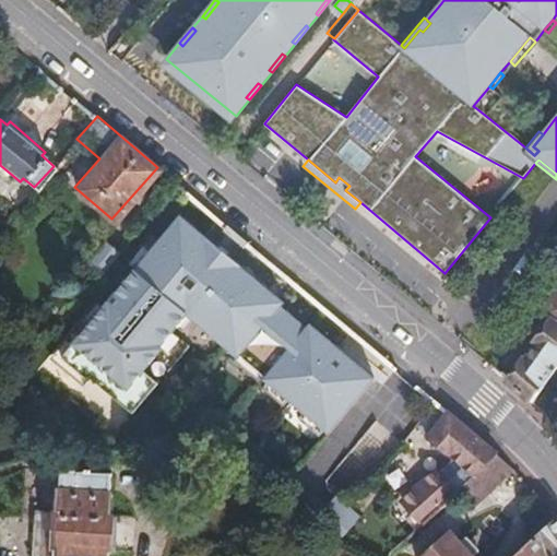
[(217,246),(179,214),(150,250),(135,267),(104,305),(87,324),(79,334),(61,355),(89,377),(90,379),(91,376),(132,411),(158,381),(182,352),(166,338),(172,330),(176,324),(188,310),(194,316),(211,330),(210,332),(237,355),(239,353),(265,375),(263,377),(267,380),(288,397),(304,411),(324,428),(328,430),(374,376),(309,322),(307,327),(281,304),(283,300),(228,255),(217,246)]
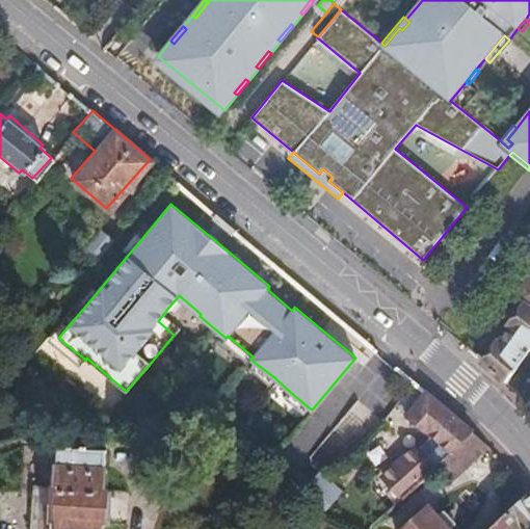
[(90,260),(112,235),(100,223),(77,248),(90,260)]
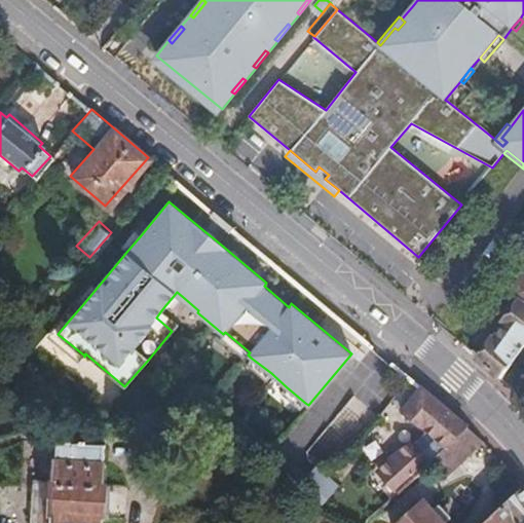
[(208,227),(204,231),(215,239),(217,235),(208,227)]
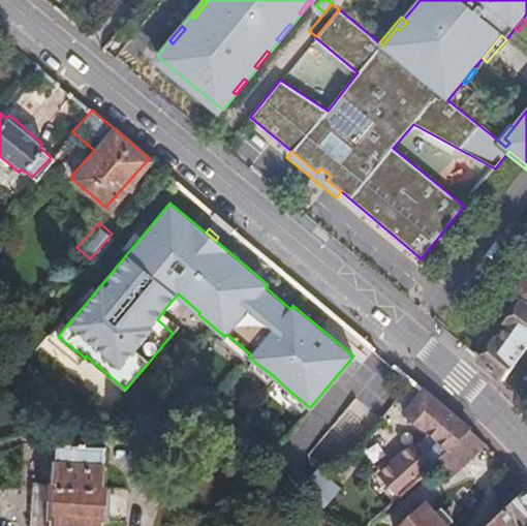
[(128,252),(142,237),(136,231),(123,247),(128,252)]
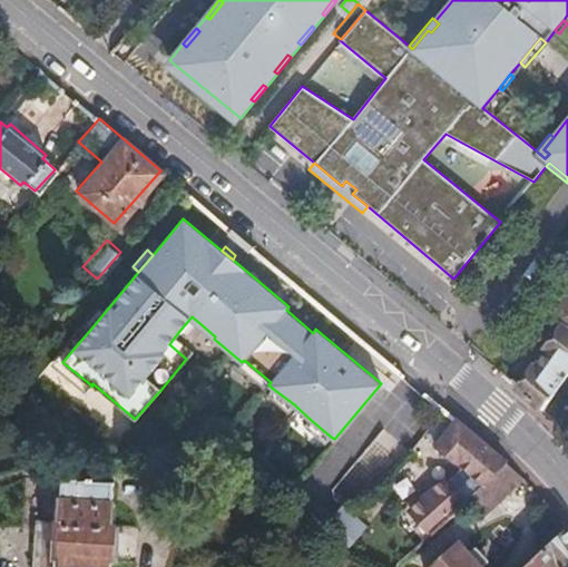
[(531,368),(516,389),(517,389),(541,409),(567,371),(567,301),(562,301),(558,302),(554,305),(551,309),(550,314),(550,319),(552,323),(556,325),(559,329),(545,350),(547,352),(535,370),(531,368)]
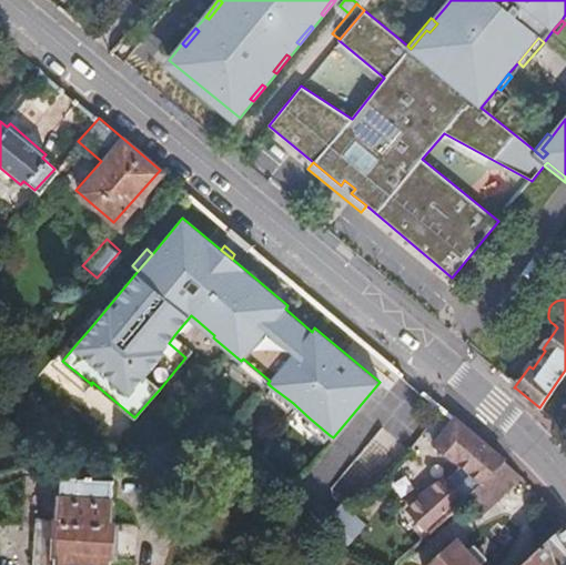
[(89,330),(105,310),(99,305),(82,325),(89,330)]
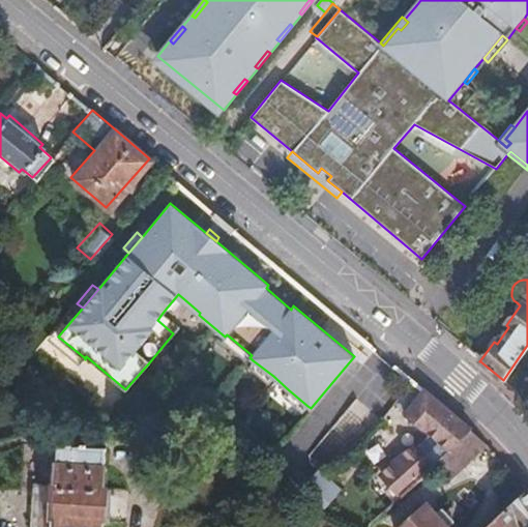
[(184,299),(178,294),(167,308),(173,313),(184,299)]
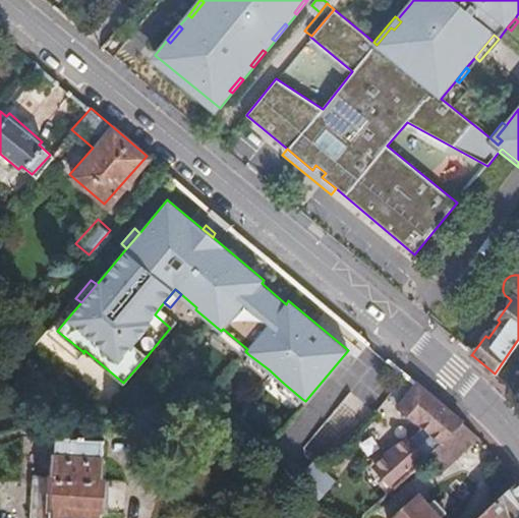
[(77,357),(82,351),(57,331),(73,311),(67,306),(47,332),(77,357)]
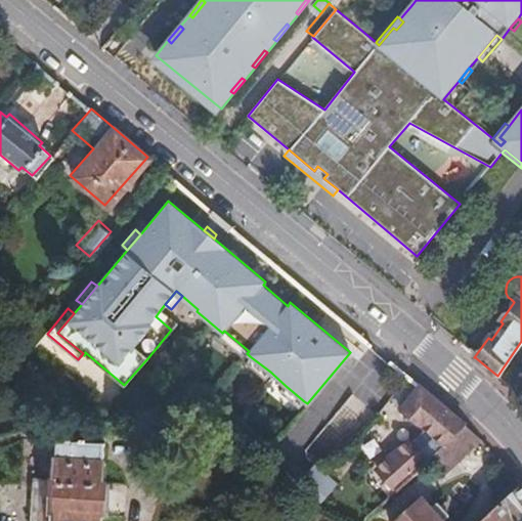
[(177,322),(161,309),(156,316),(171,330),(177,322)]
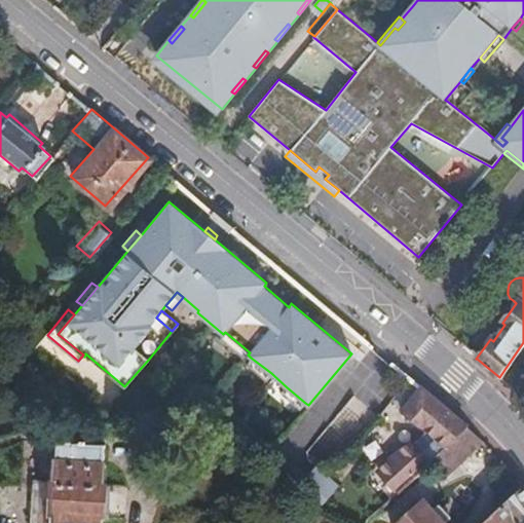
[(248,355),(250,352),(225,332),(223,334),(220,338),(245,359),(248,355)]
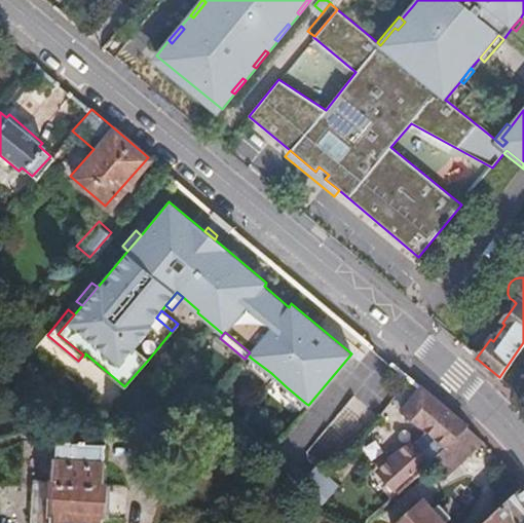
[(266,380),(271,373),(251,358),(247,364),(266,380)]
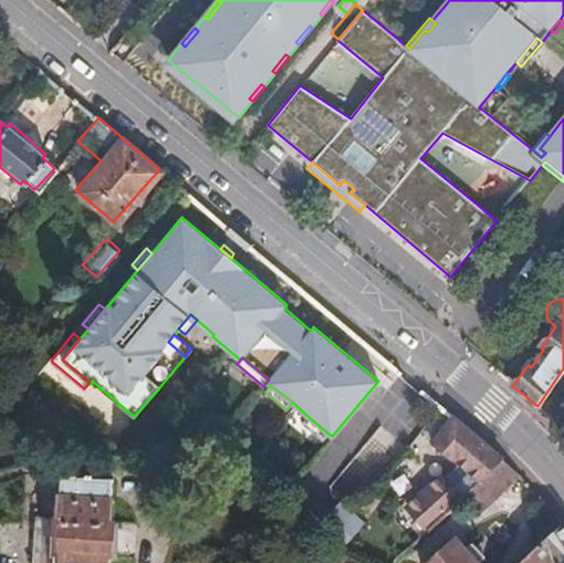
[(323,439),(329,434),(307,416),(302,421),(323,439)]
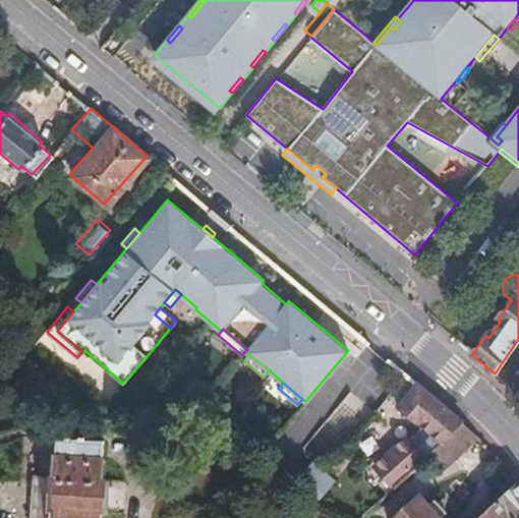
[(384,485),(387,490),(427,453),(462,421),(420,385),(417,383),(398,405),(400,407),(419,424),(421,422),(435,434),(417,449),(407,438),(405,438),(378,463),(379,469),(389,480),(384,485)]
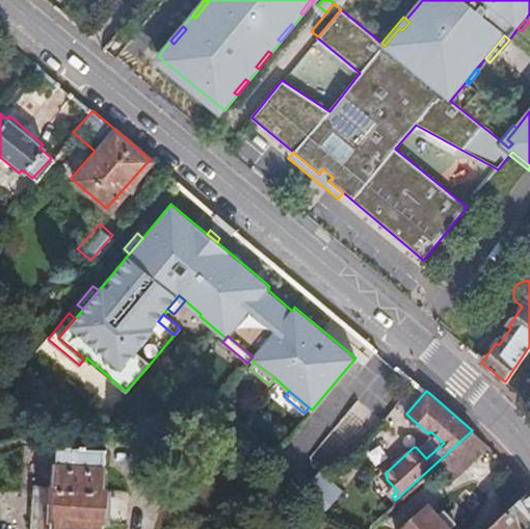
[(485,444),(472,430),(436,463),(450,476),(485,444)]
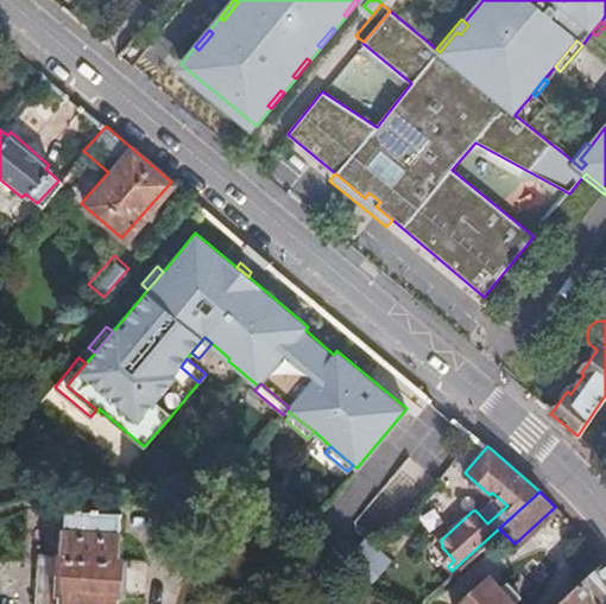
[(118,533),(120,512),(99,510),(99,508),(63,506),(62,552),(58,603),(117,603),(118,596),(120,596),(122,557),(119,557),(121,534),(118,533)]
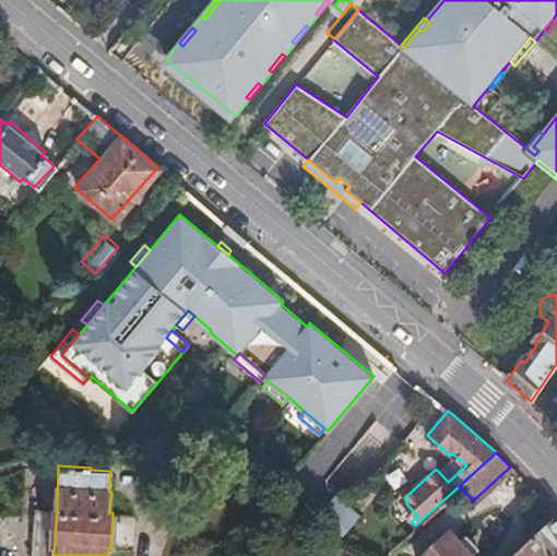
[(332,493),(309,523),(335,544),(358,513),(332,493)]
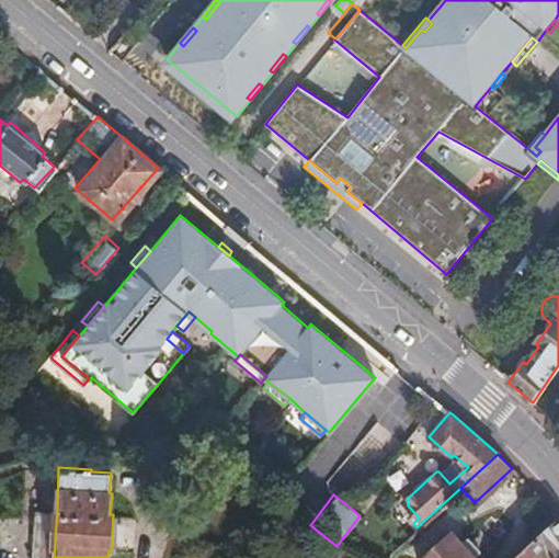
[(54,557),(57,510),(34,509),(31,557),(54,557)]
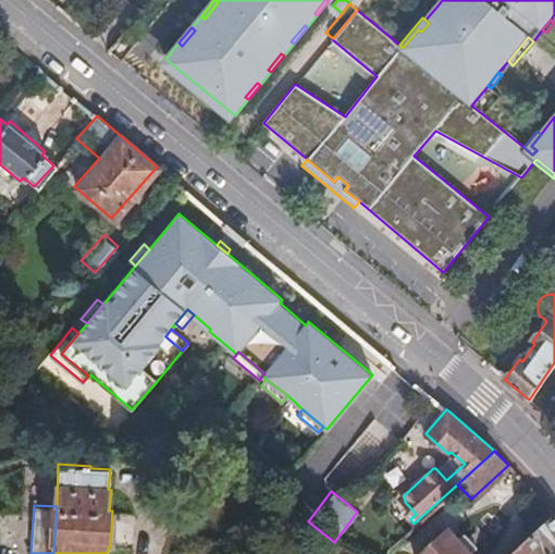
[(541,553),(547,549),(552,553),(554,553),(554,515),(508,553),(541,553)]
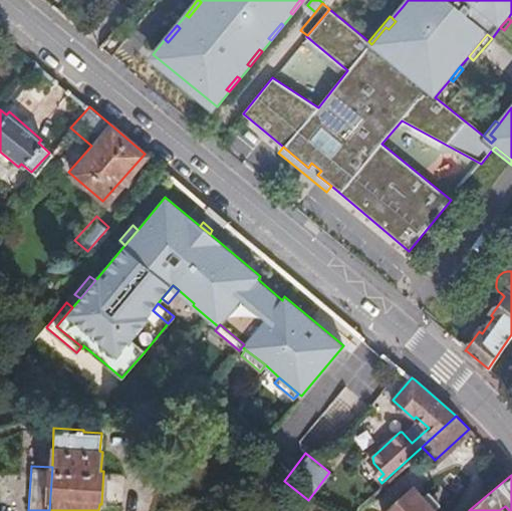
[(437,510),(435,508),(440,503),(429,490),(423,495),(414,485),(385,510),(437,510)]
